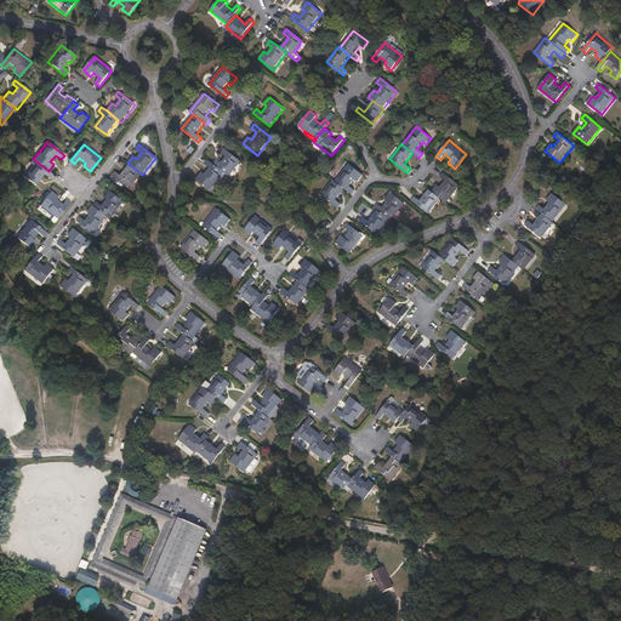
[(218,167),(224,174),(229,177),(241,161),(224,148),(222,153),(227,157),(222,164),(217,160),(214,164),(218,167)]
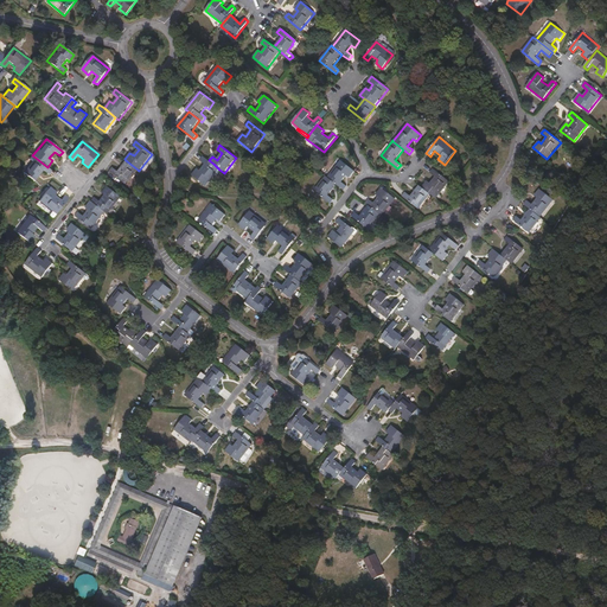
[(209,160),(203,157),(200,160),(205,164),(200,171),(197,168),(192,174),(206,186),(219,170),(213,164),(209,160)]
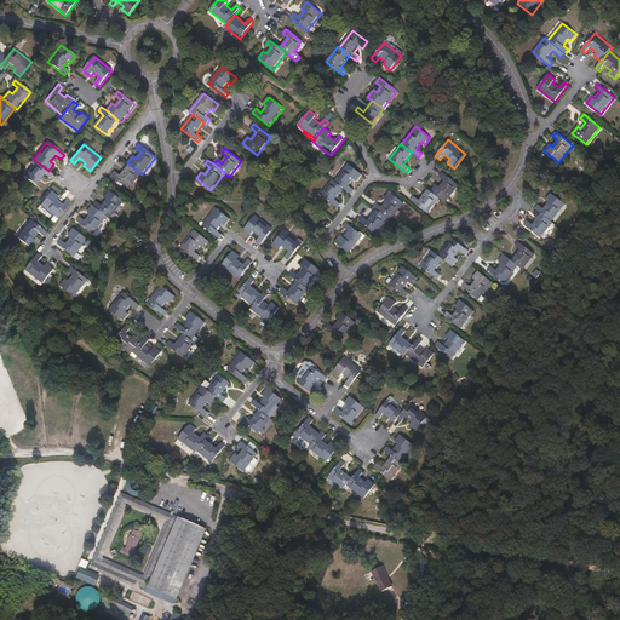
[(49,171),(36,161),(24,176),(36,185),(45,174),(51,178),(53,174),(49,171)]
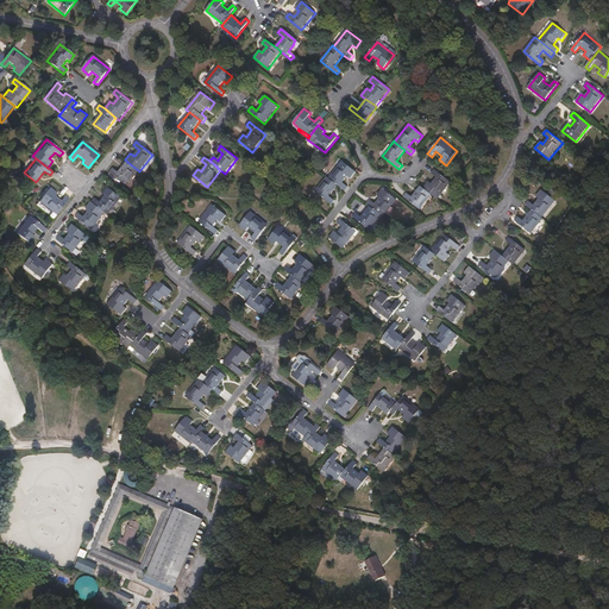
[(338,186),(345,190),(349,187),(343,182),(347,176),(351,179),(356,171),(341,161),(328,177),(338,186)]
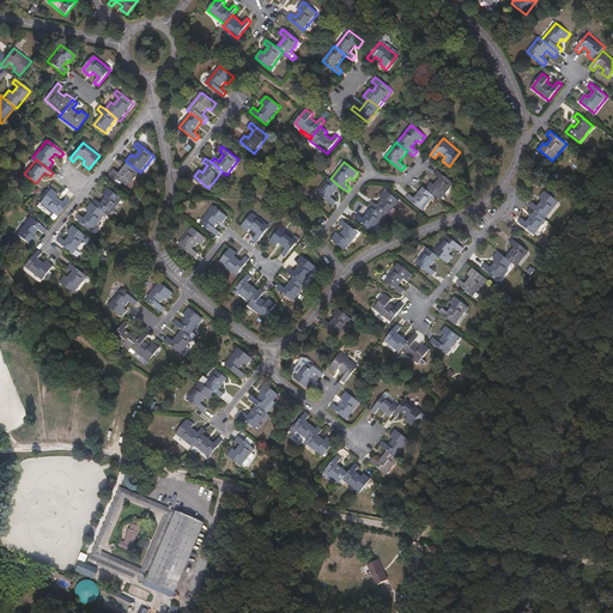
[(127,186),(139,171),(128,163),(120,174),(114,169),(110,174),(127,186)]
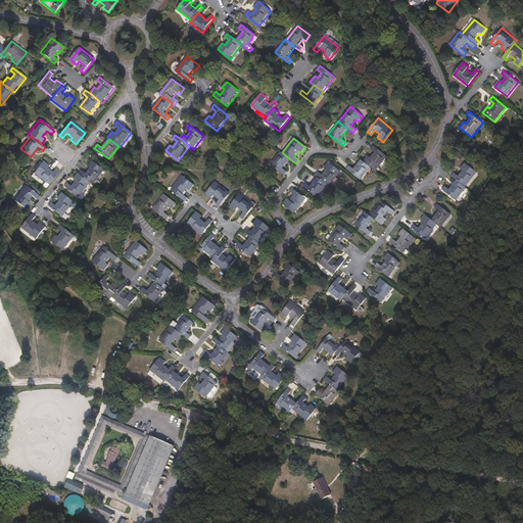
[(371,168),(376,171),(385,158),(387,156),(374,145),(371,148),(375,152),(371,157),(369,155),(364,161),(371,168)]
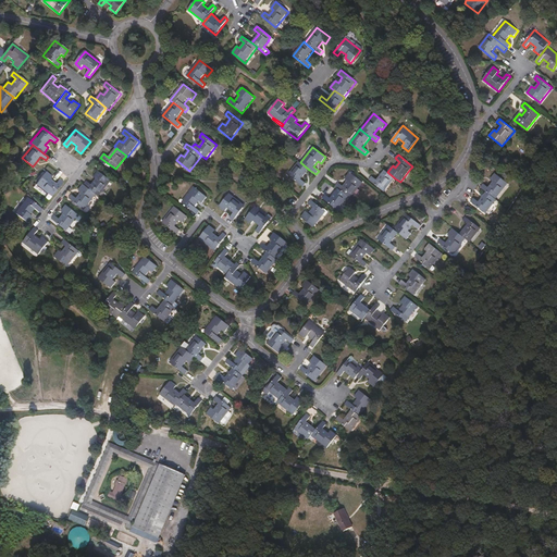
[(300,162),(298,161),(288,175),(304,187),(306,183),(301,178),(309,170),(300,162)]
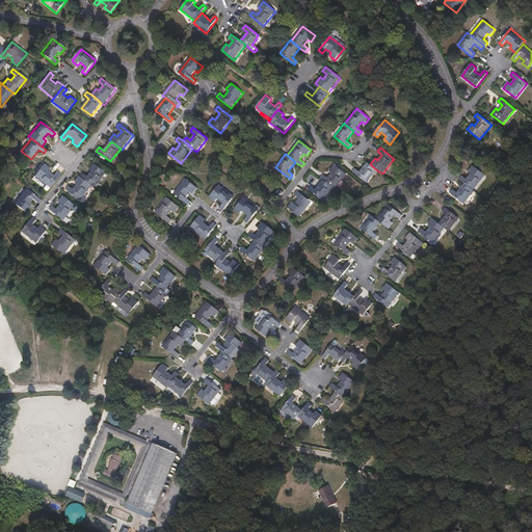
[(377,170),(370,164),(368,162),(361,171),(355,167),(352,171),(367,183),(377,170)]
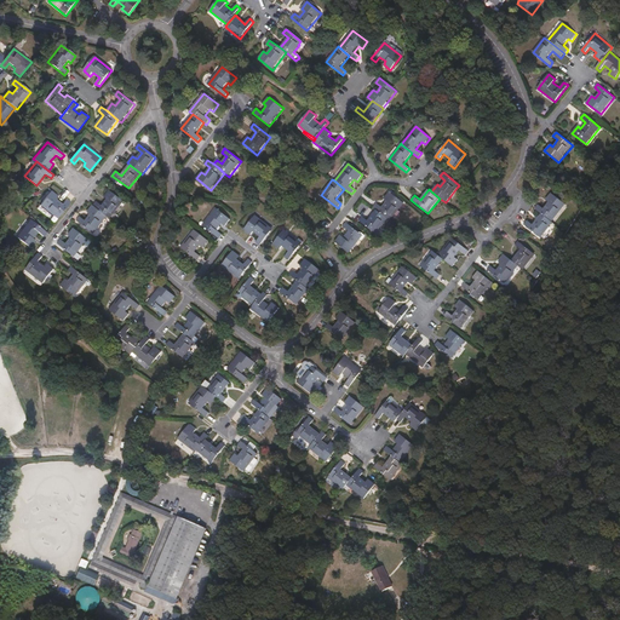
[(108,217),(110,219),(124,202),(109,190),(104,197),(108,200),(102,206),(97,202),(93,206),(108,217)]
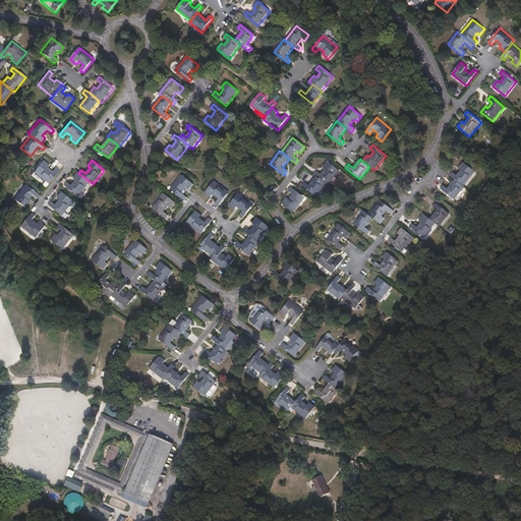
[(48,179),(51,181),(60,170),(56,167),(53,172),(48,168),(49,166),(44,161),(36,171),(46,180),(48,179)]
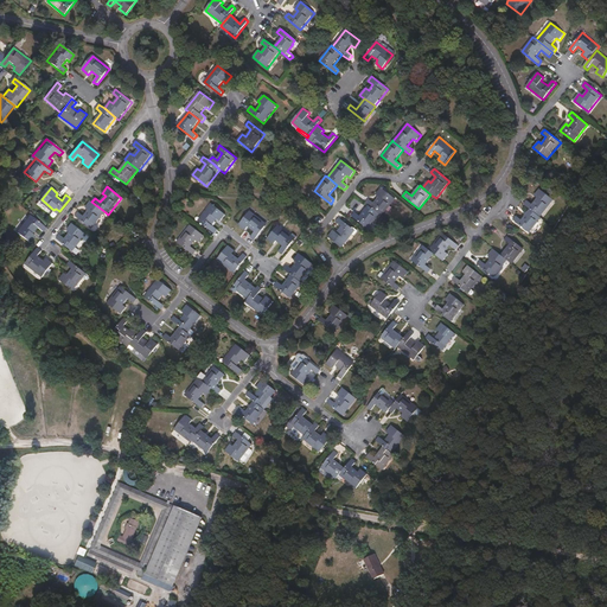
[(379,213),(382,216),(396,198),(382,187),(376,195),(379,197),(374,203),(369,199),(365,203),(369,205),(379,213)]
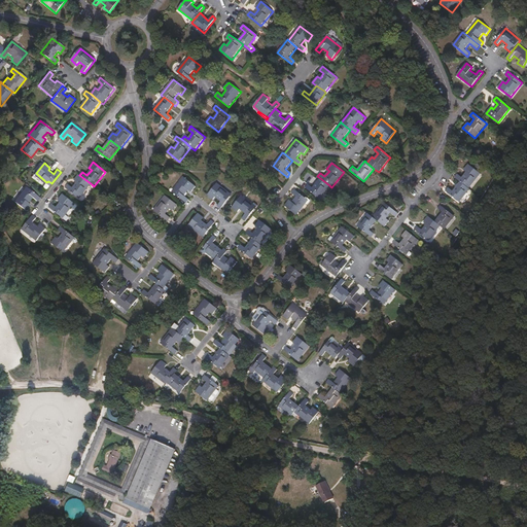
[(455,177),(460,181),(469,188),(481,174),(468,164),(464,170),(466,172),(462,177),(457,173),(455,177)]
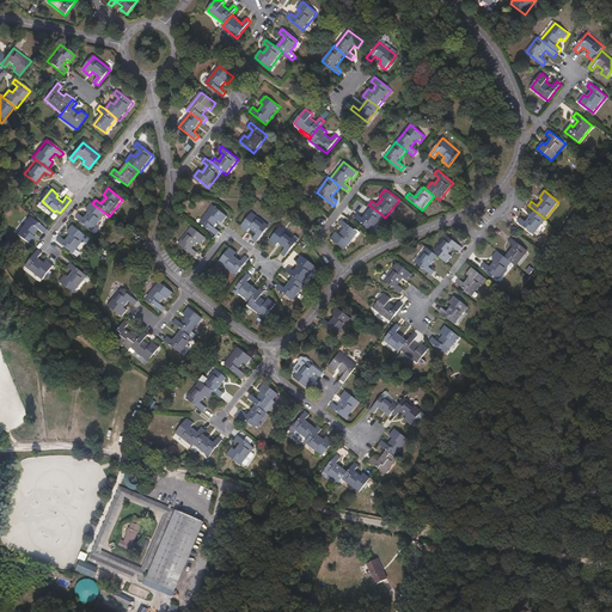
[(106,214),(92,203),(86,209),(90,212),(85,218),(79,214),(75,218),(92,231),(106,214)]
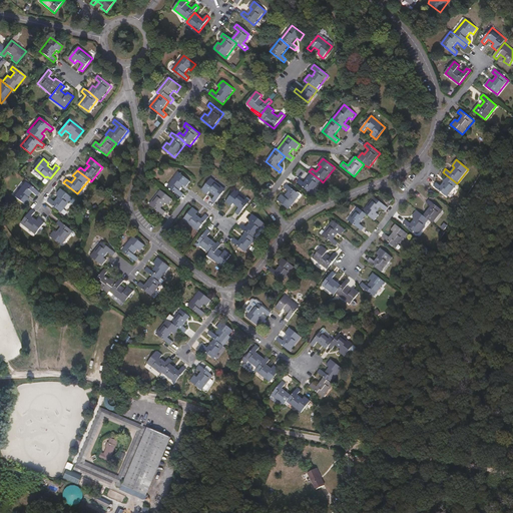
[(179,172),(167,186),(181,197),(184,193),(180,190),(183,185),(186,187),(191,181),(179,172)]
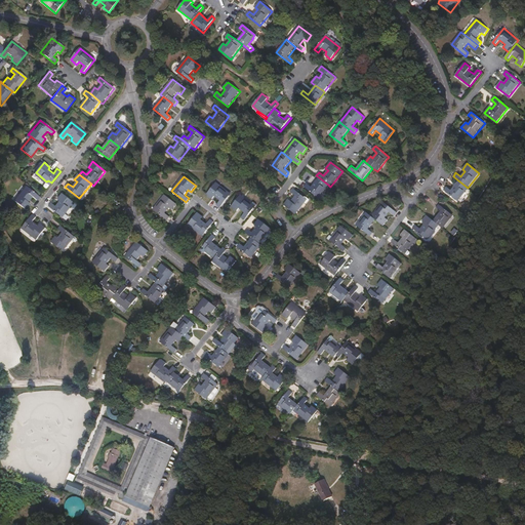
[(318,198),(328,185),(319,177),(312,187),(308,184),(305,187),(318,198)]
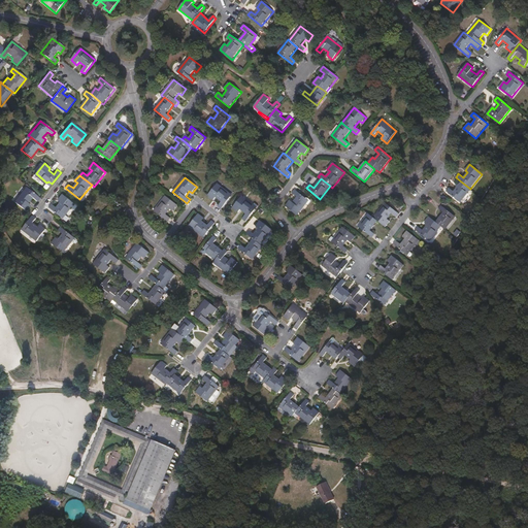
[(461,202),(471,190),(470,189),(461,182),(454,191),(450,188),(447,191),(461,202)]
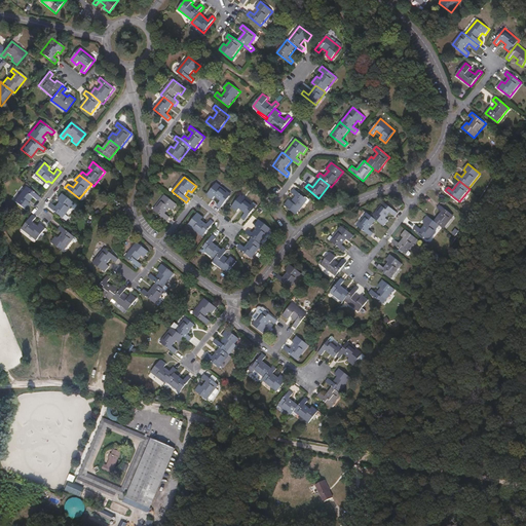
[(217,205),(221,209),(232,194),(217,183),(208,194),(214,199),(216,196),(221,201),(217,205)]
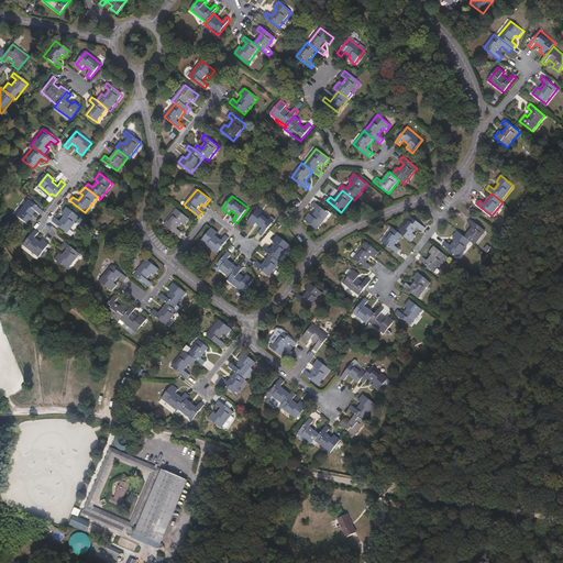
[(34,211),(40,216),(43,211),(28,200),(15,216),(28,225),(33,220),(30,217),(34,211)]
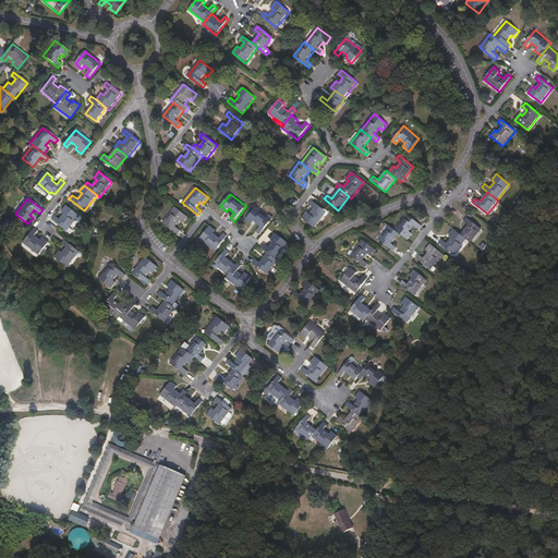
[(301,217),(314,228),(327,211),(312,201),(308,204),(314,208),(310,214),(306,211),(301,217)]
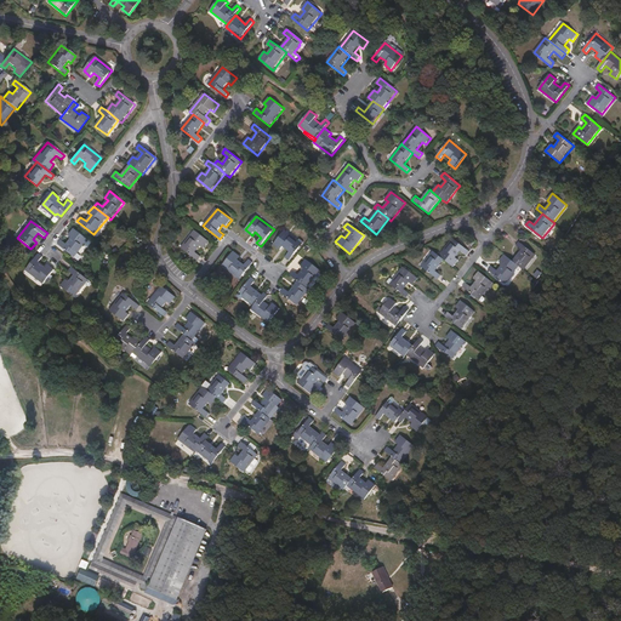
[(89,240),(74,229),(69,235),(72,238),(67,244),(62,240),(58,244),(75,257),(89,240)]
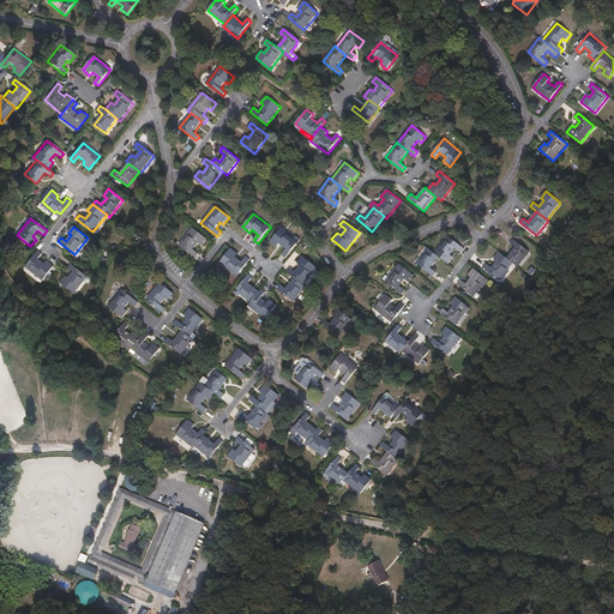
[(196,258),(199,253),(194,250),(198,244),(202,246),(206,239),(193,228),(179,245),(196,258)]
